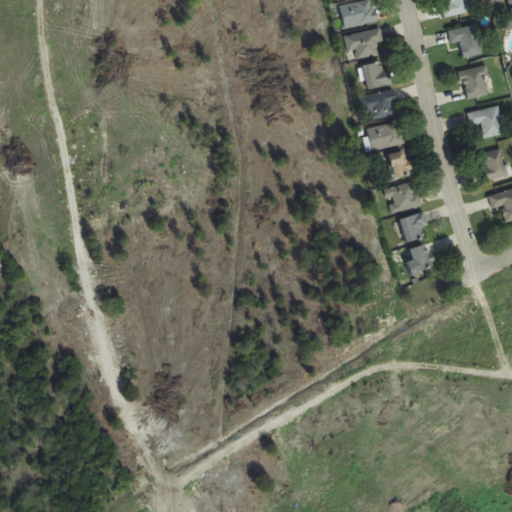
[(373,0),(371,0),(340,7),(345,29),(378,22),(373,0)]
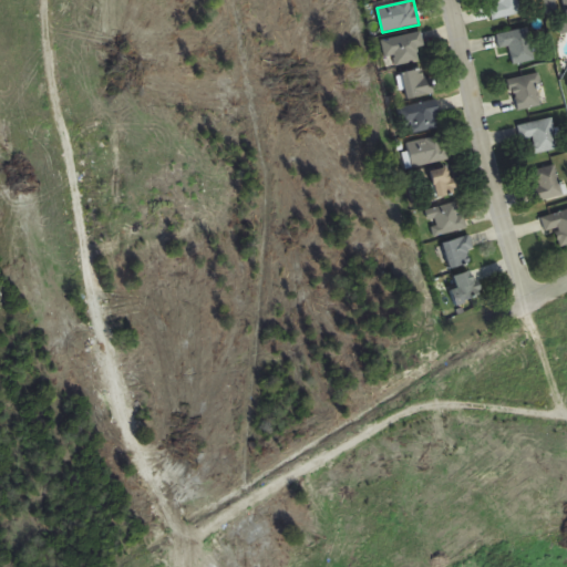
[(494,0),(495,2),(490,3),(493,20),(522,13),(518,0),(494,0)]
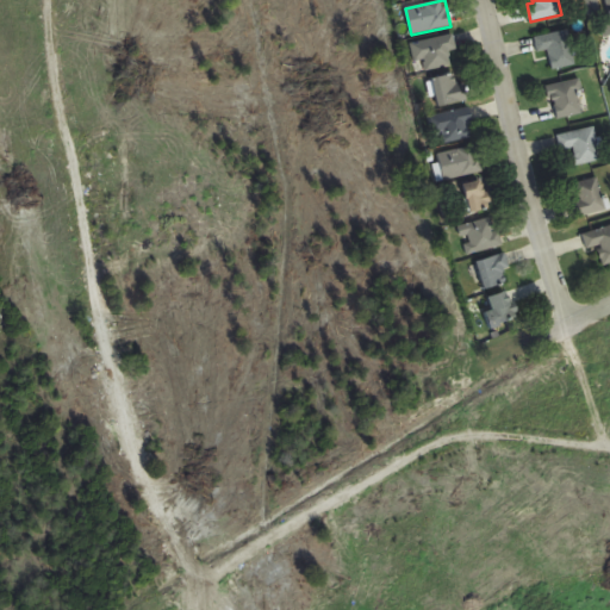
[(576,66),(568,30),(535,37),(537,53),(549,50),(553,70),(576,66)]
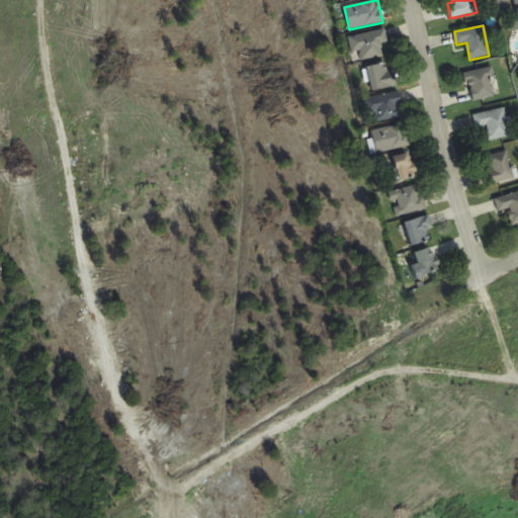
[(356,63),(382,55),(379,46),(389,42),(383,28),(349,39),(356,63)]
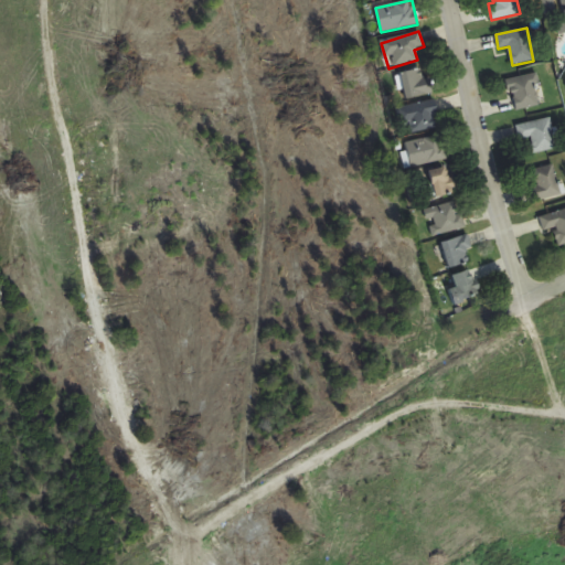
[(426,68),(400,74),(406,99),(432,94),(426,68)]
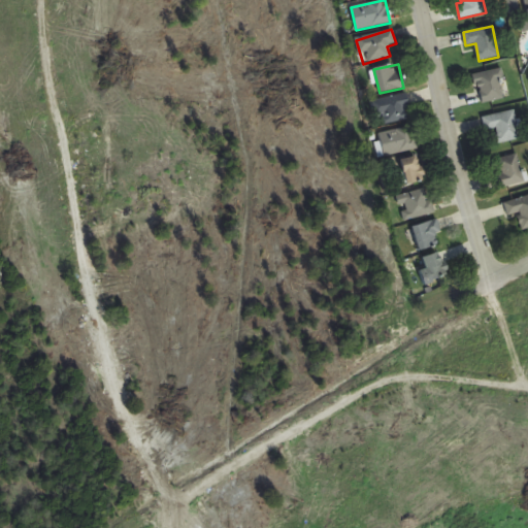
[(477,71),(477,100),(503,100),(503,71),(477,71)]
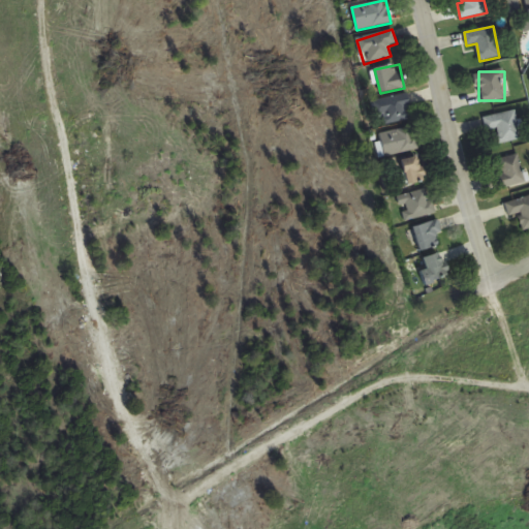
[(373,102),(377,117),(382,115),(384,126),(410,119),(407,109),(411,107),(407,93),(373,102)]
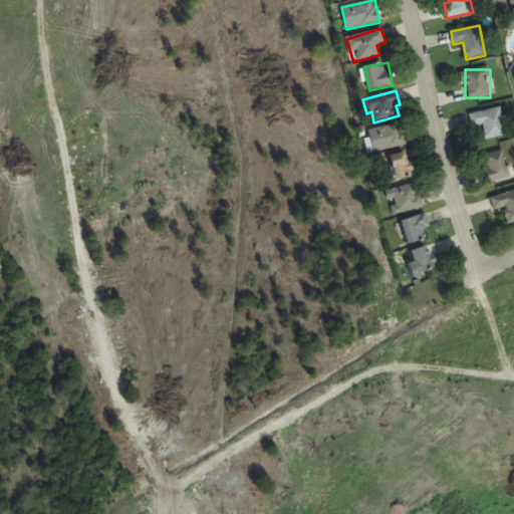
[(503,108),(470,112),(472,126),(483,125),(485,140),(506,137),(503,108)]
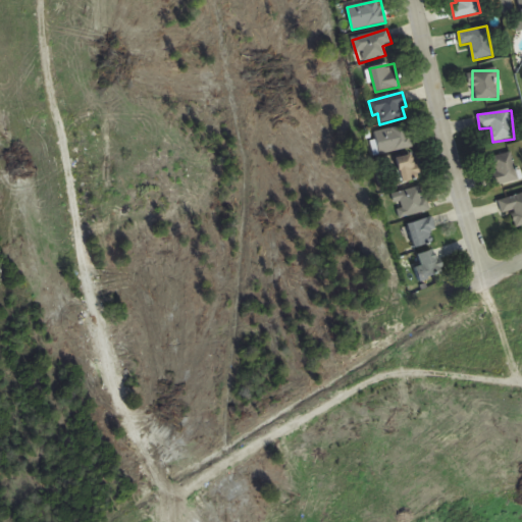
[(409,123),(375,133),(381,155),(414,146),(409,123)]
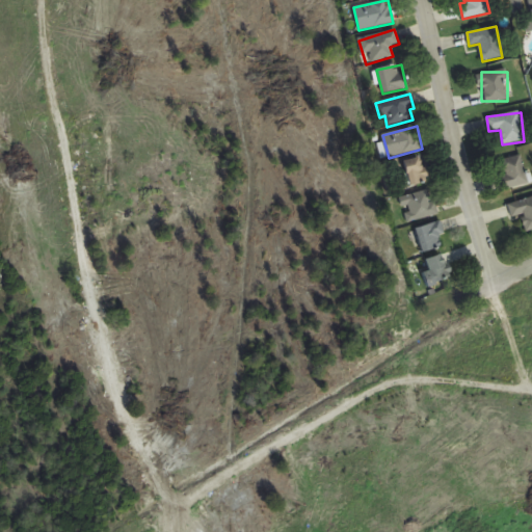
[(502,190),(528,185),(523,156),(497,161),(502,190)]
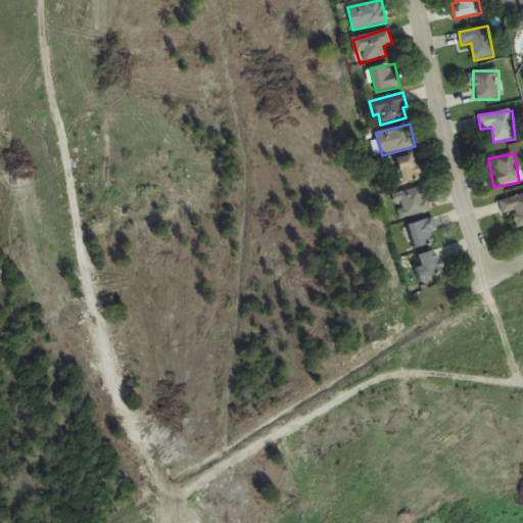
[(395,160),(405,184),(421,178),(413,154),(395,160)]
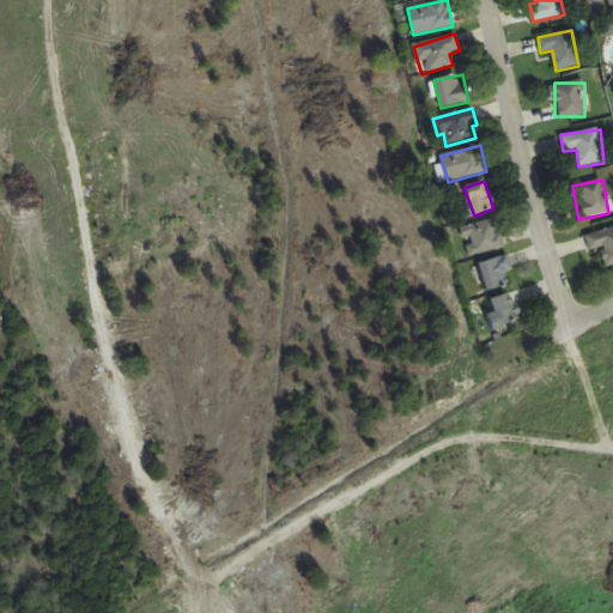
[(503,250),(498,220),(463,226),(468,256),(503,250)]
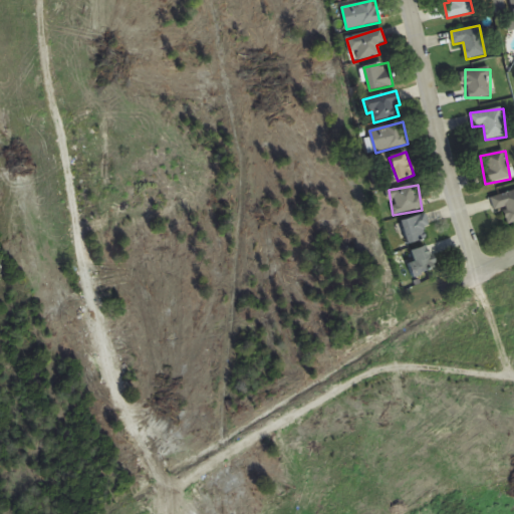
[(513,191),(491,198),(495,211),(504,209),(508,224),(513,222),(513,191)]
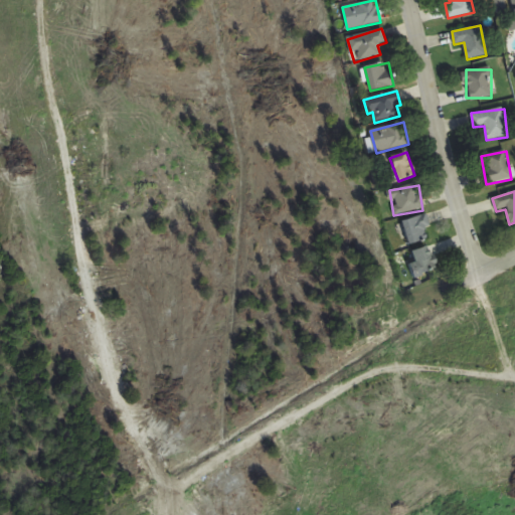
[(424,230),(432,228),(427,214),(402,222),(409,245),(427,240),(424,230)]
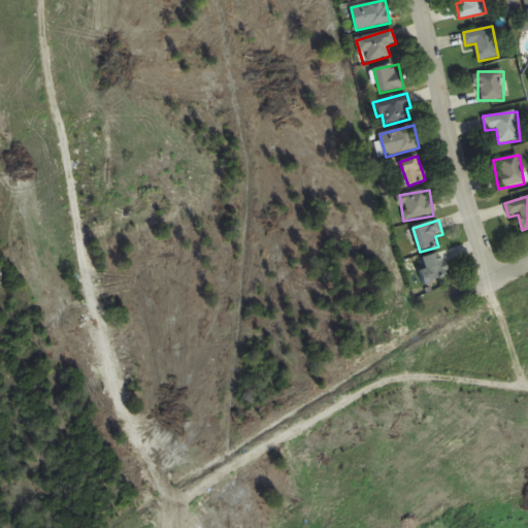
[(420,275),(425,286),(449,274),(437,252),(405,267),(411,279),(420,275)]
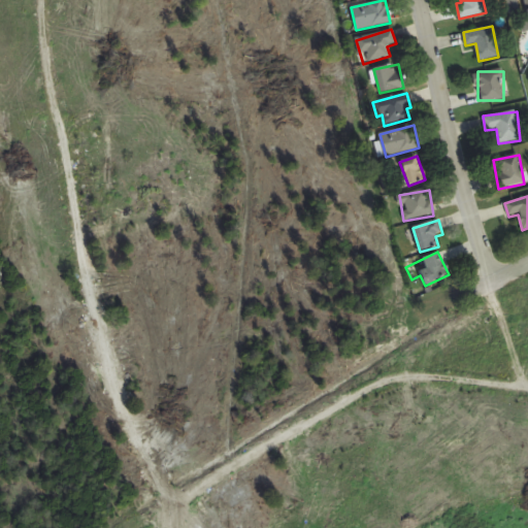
All buildings are outlined.
